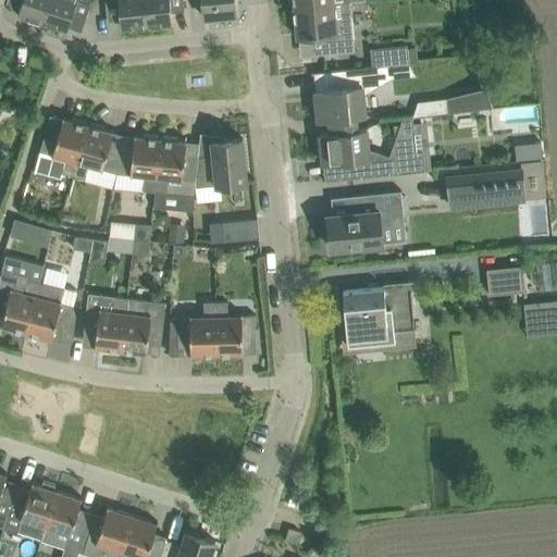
[(22,0),(17,13),(42,21),(49,0),(22,0)]
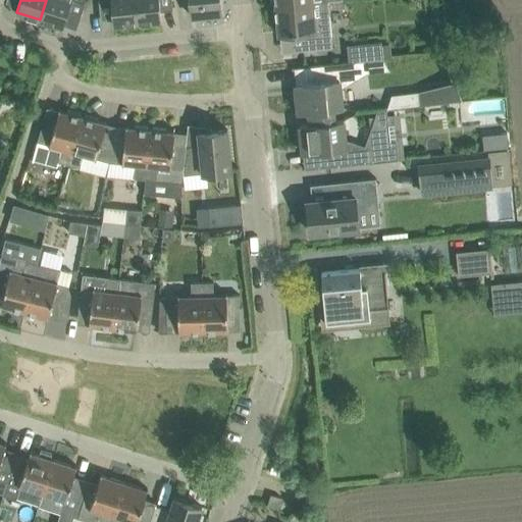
[(84,0),(46,0),(40,19),(62,27),(71,0),(77,0),(84,2),(84,0)]
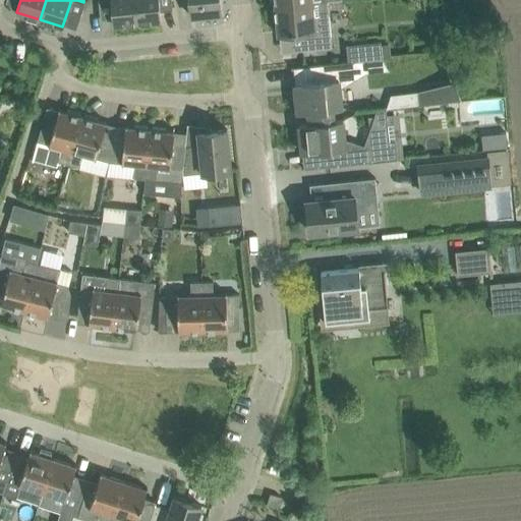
[(110,0),(113,25),(137,22),(134,0),(98,0),(99,1),(106,0),(110,0)]
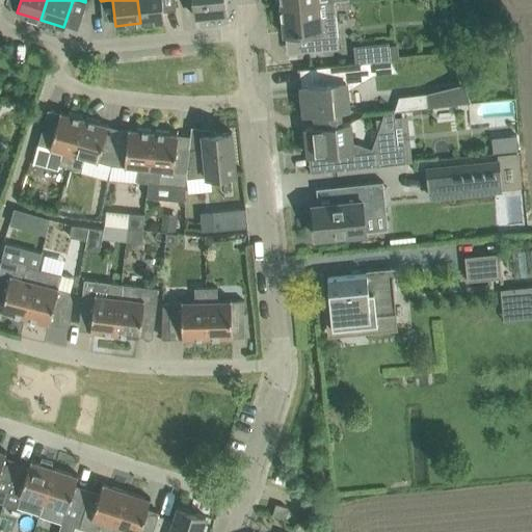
[(175,0),(137,0),(140,23),(164,21),(163,11),(176,9),(175,0)]
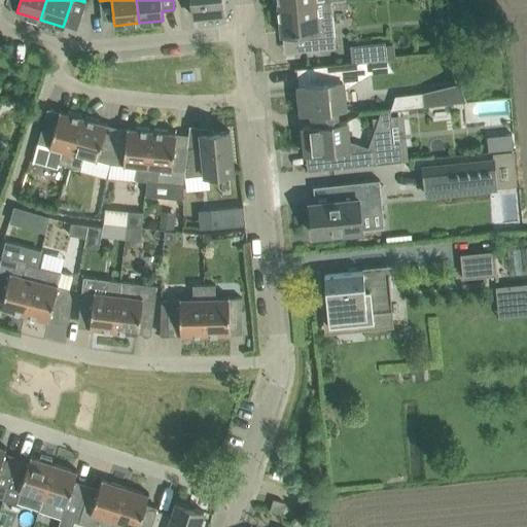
[(192,0),(195,18),(222,14),(221,0),(192,0)]
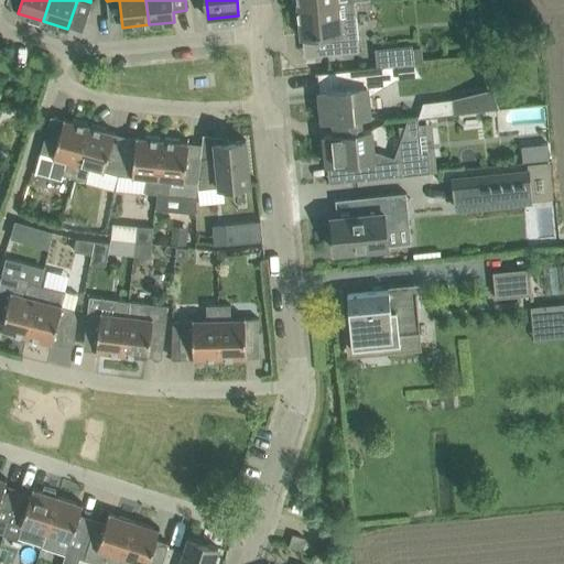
[(299,9),(295,10),(296,21),(299,21),(301,33),(301,38),(325,34),(327,54),(359,51),(356,15),(355,2),(355,0),(339,1),(297,6),(299,9)]
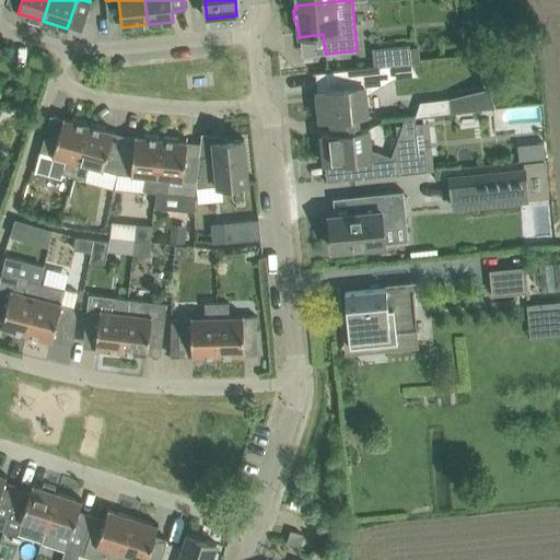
[(374,66),(410,62),(408,44),(372,47),(374,66)]
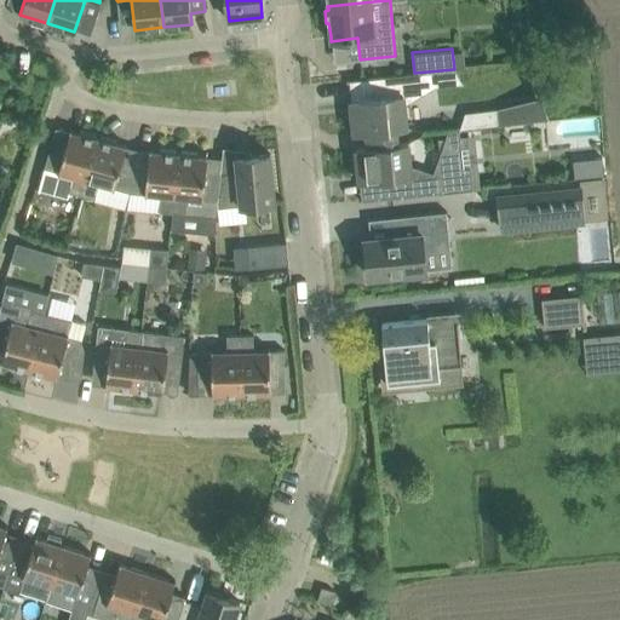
[(432,85),(434,87),(435,86),(464,84),(454,69),(414,73),(371,78),(373,97),(350,99),(354,133),(407,127),(405,101),(432,85)]
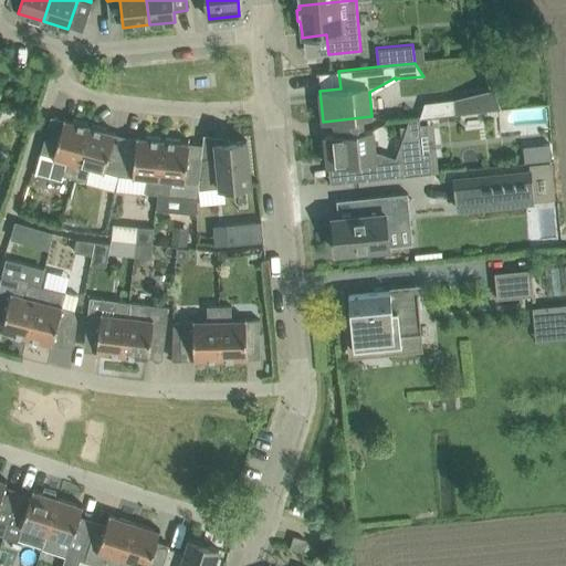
[(454,102),(425,105),(419,122),(457,117),(454,102)]
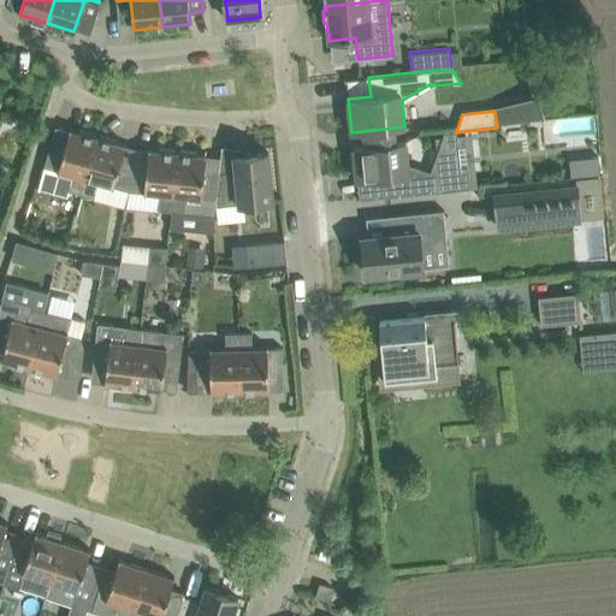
[(82,194),(98,137),(94,136),(95,134),(81,130),(80,132),(71,130),(71,129),(70,128),(63,154),(48,150),(37,189),(40,189),(40,188),(67,196),(69,190),(82,194)]
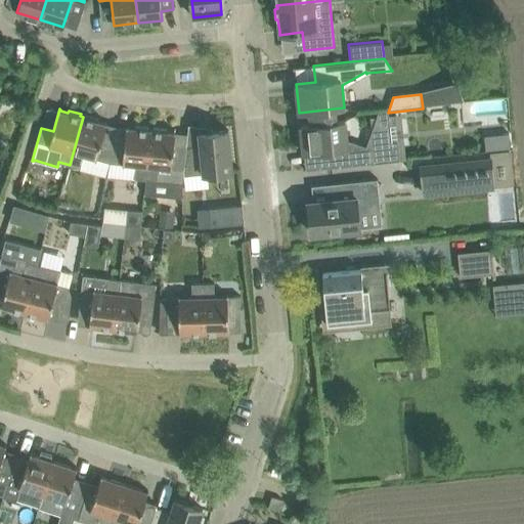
[(322,151),(323,167),(399,160),(395,117),(390,118),(389,113),(379,114),(366,148),(347,141),(345,120),(300,125),(303,154),(322,151)]
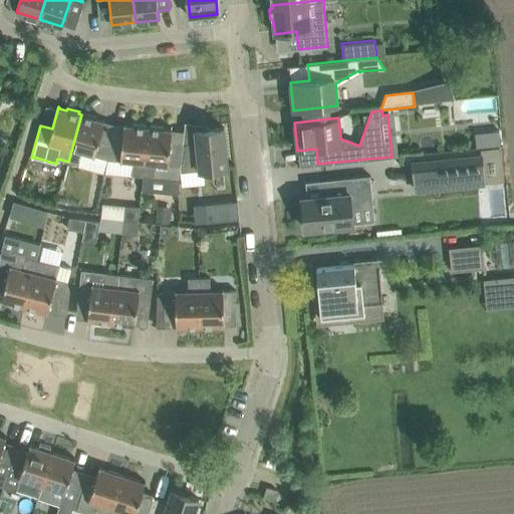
[(107,159),(110,145),(98,141),(104,119),(103,119),(103,120),(95,118),(96,116),(84,112),(83,115),(81,114),(68,162),(78,165),(82,152),(107,159)]
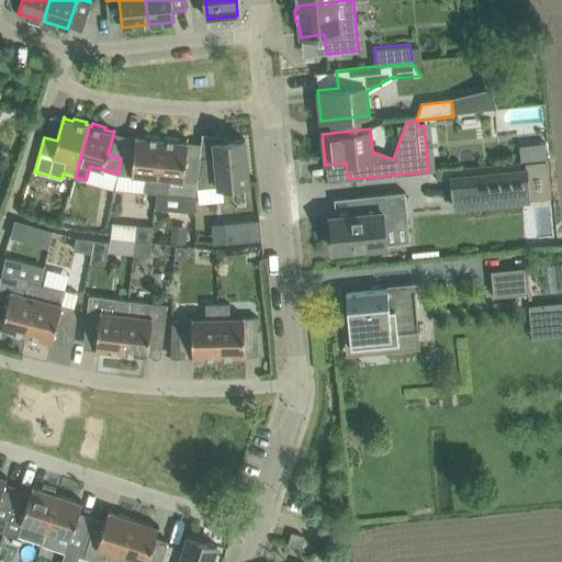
[(156,192),(161,139),(159,138),(159,136),(145,135),(145,137),(137,136),(137,135),(136,135),(133,159),(121,158),(117,173),(146,176),(144,191),(156,192)]
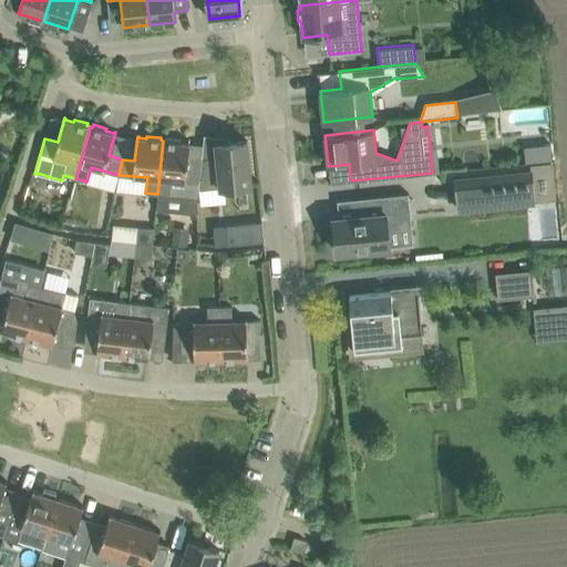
[(199,183),(200,167),(187,166),(189,142),(188,142),(188,143),(179,142),(181,140),(166,137),(166,141),(163,141),(157,194),(156,209),(196,214),(198,196),(199,189),(199,183)]
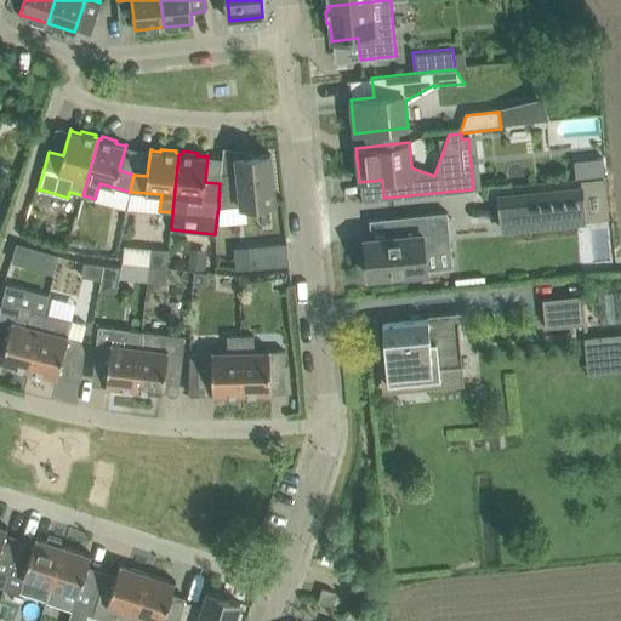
[(218,200),(218,208),(275,201),(271,153),(235,157),(238,171),(221,172),(220,183),(218,200)]
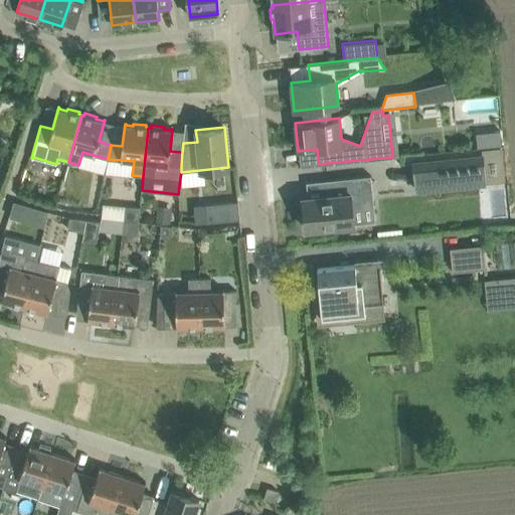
[(486,160),(414,167),(417,196),(489,189),(486,160)]
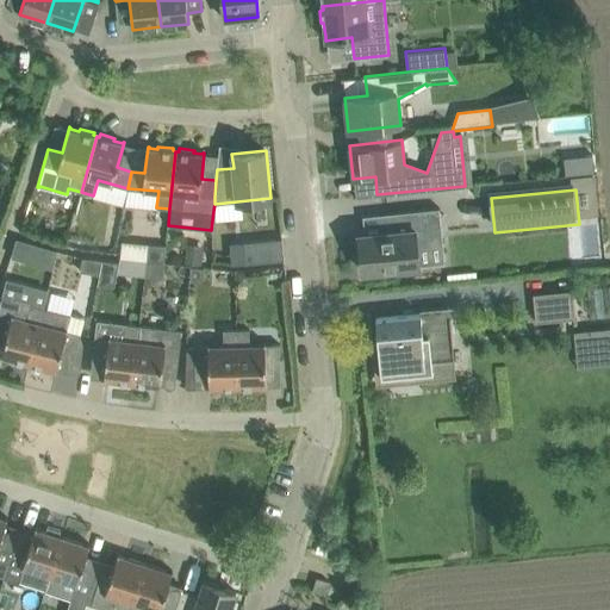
[(443,243),(440,207),(387,213),(388,231),(359,234),(362,272),(419,266),(417,246),(443,243)]
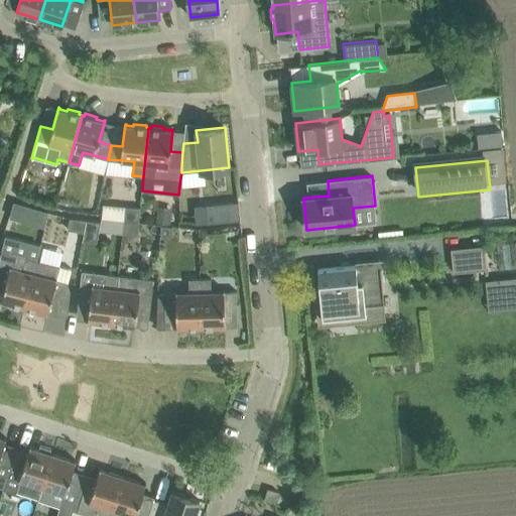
[(14,202),(9,217),(44,227),(48,212),(14,202)]
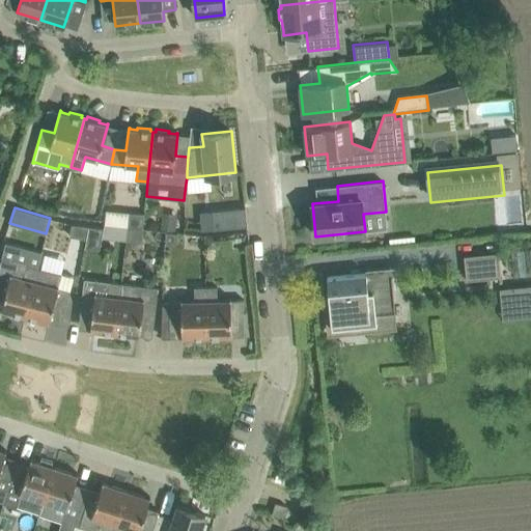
[(214,229),(247,226),(245,207),(213,211),(214,229)]
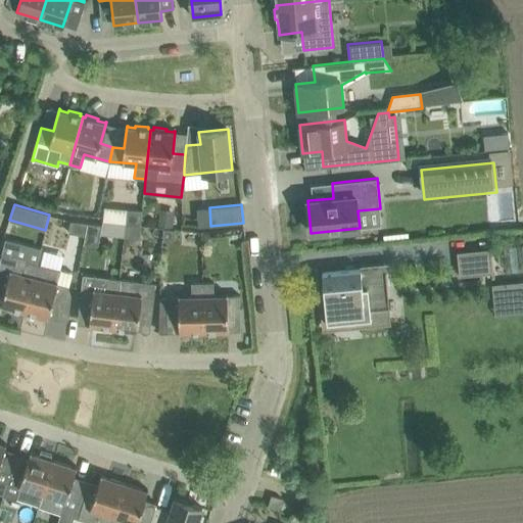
[(159,208),(157,226),(173,227),(175,210),(159,208)]
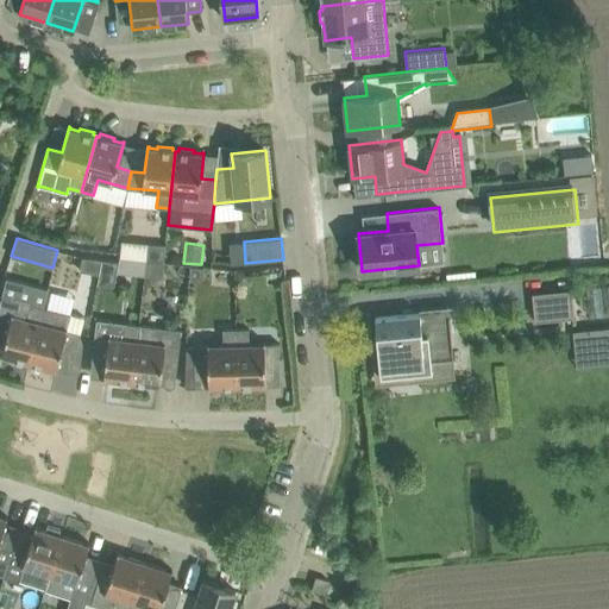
[(148,259),(162,262),(163,250),(149,248),(148,259)]
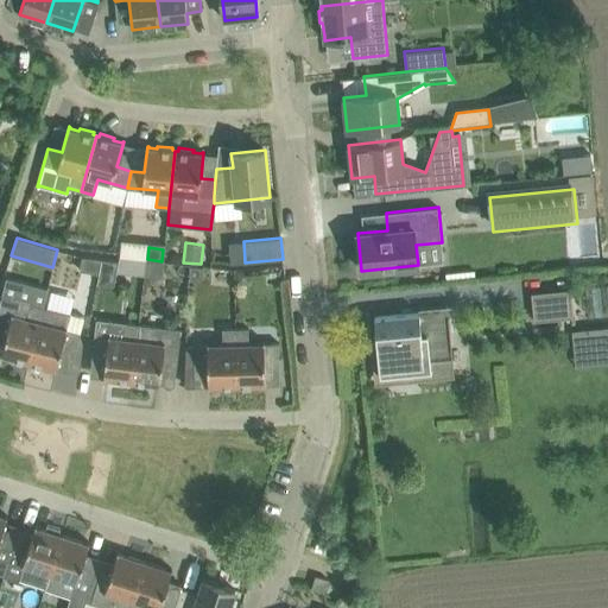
[(99,273),(102,259),(82,257),(80,270),(99,273)]
